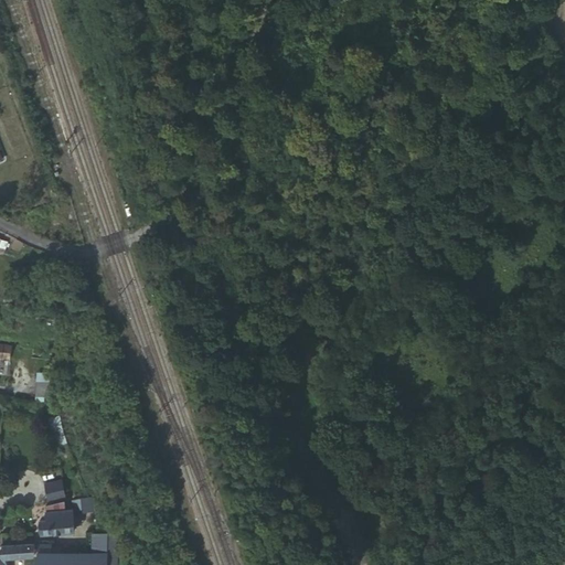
[(212,16),(208,23),(223,31),(226,23),(212,16)]
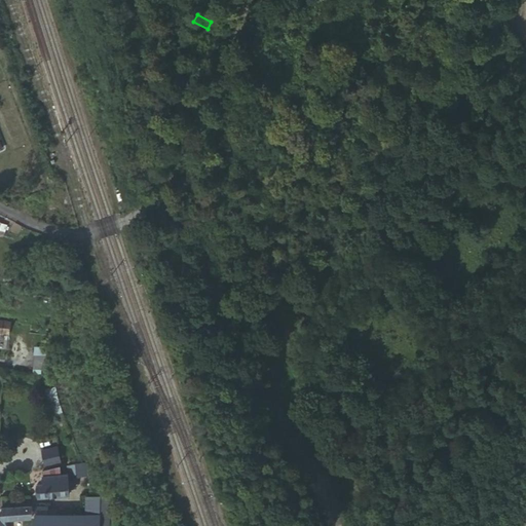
[(54,193),(57,199),(67,196),(65,190),(54,193)]
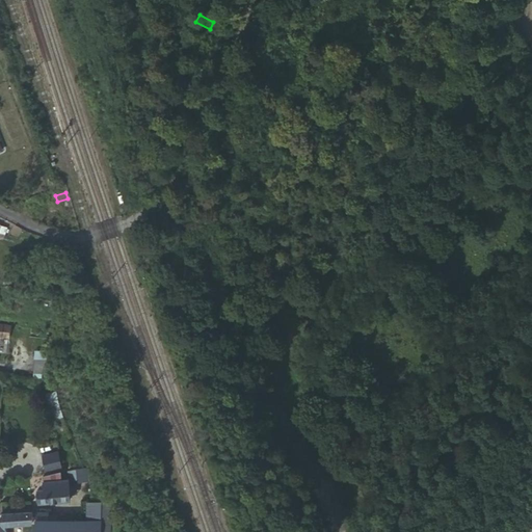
[(5,326),(4,338),(11,339),(12,326),(5,326)]
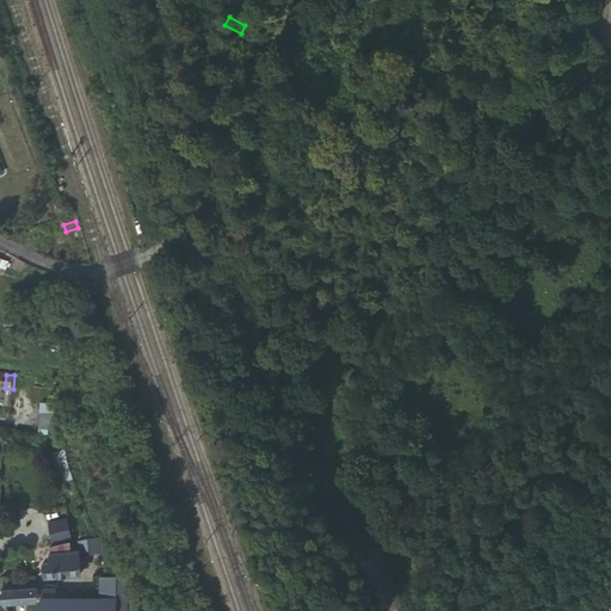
[(54,430),(55,403),(41,402),(39,429),(54,430)]
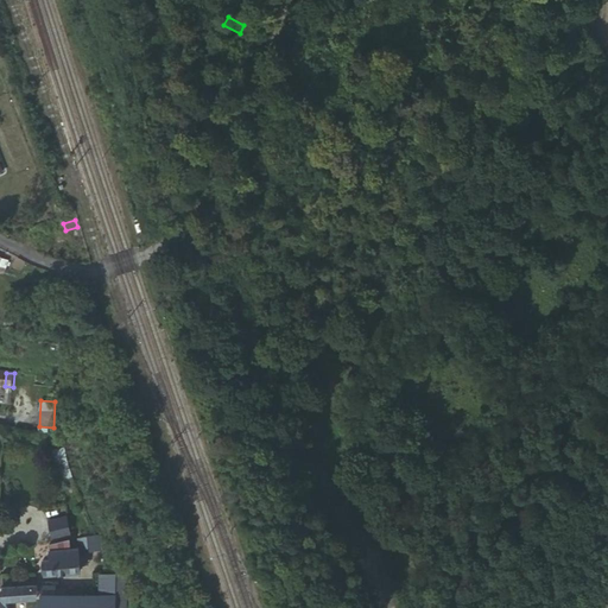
[(73,477),(70,463),(62,466),(65,480),(73,477)]
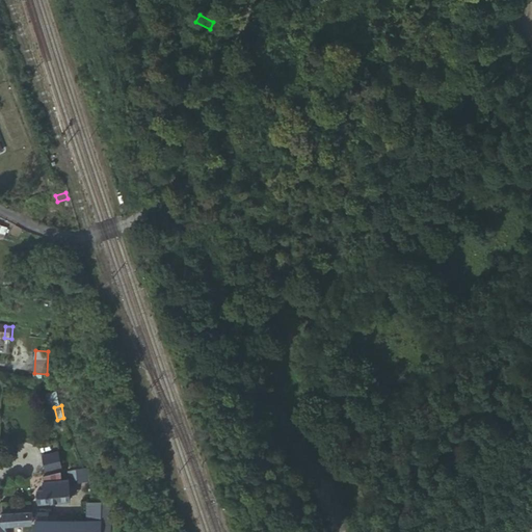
[(44,456),(47,471),(60,468),(57,453),(44,456)]
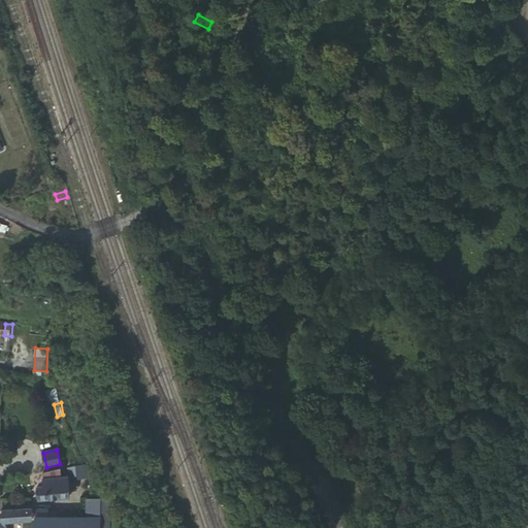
[(79,479),(86,477),(84,465),(69,467),(69,470),(73,470),(73,476),(78,476),(79,479)]
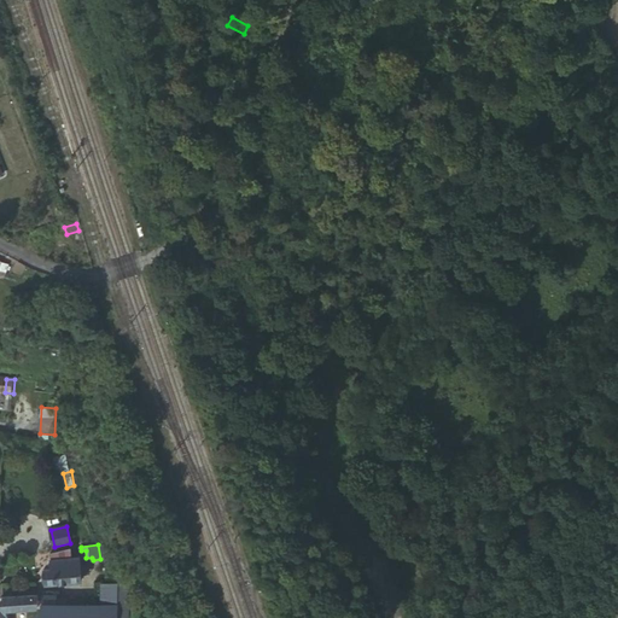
[(73,546),(71,546),(54,549),(52,551),(52,566),(46,566),(47,570),(45,570),(46,578),(47,578),(48,582),(83,578),(82,567),(82,564),(81,555),(73,555),(73,546)]
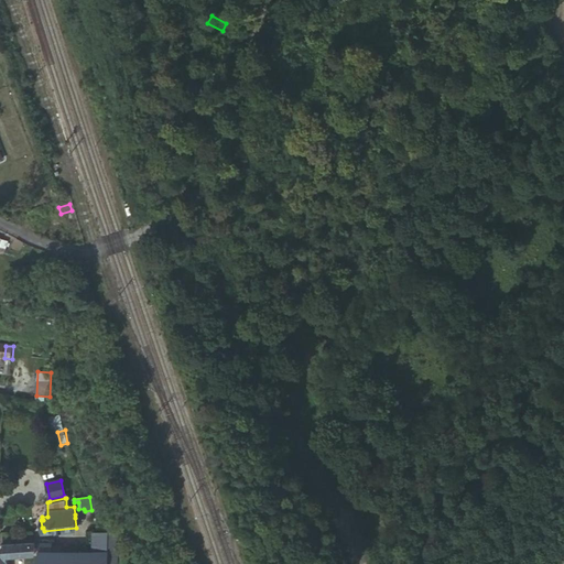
[(94,510),(91,510),(85,511),(86,523),(95,522),(94,510)]
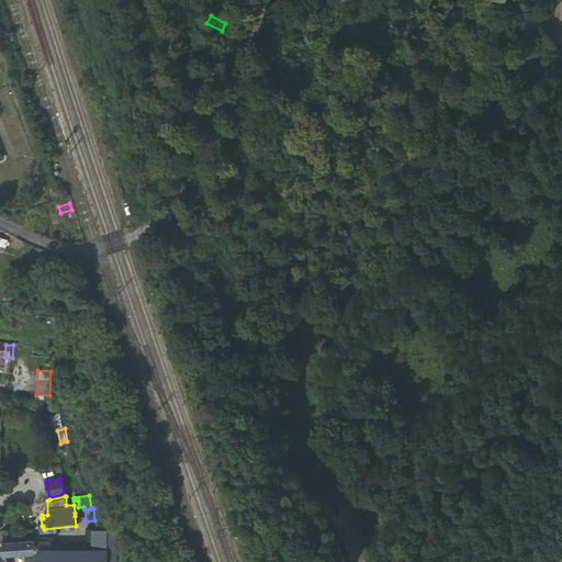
[(110,530),(100,530),(93,531),(92,550),(53,549),(53,541),(41,540),(41,561),(109,561),(109,549),(110,530)]
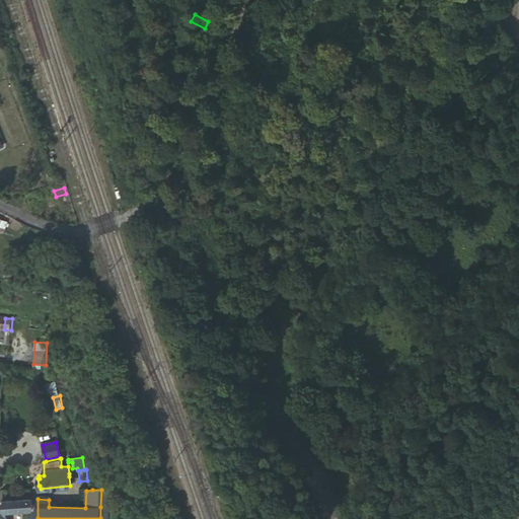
[(3,501),(0,505),(0,518),(7,518),(7,511),(32,509),(32,499),(3,501)]
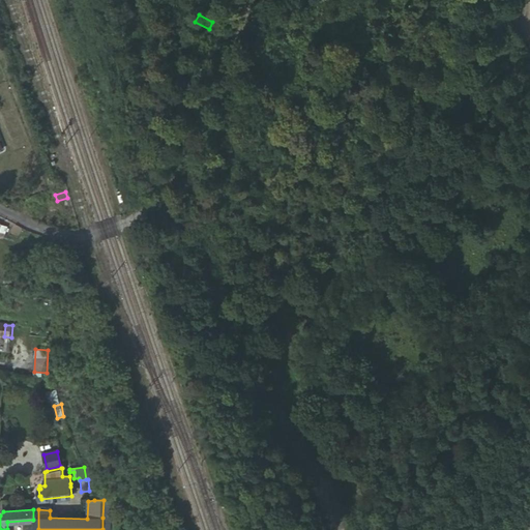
[(111,529),(111,519),(102,518),(102,529),(111,529)]
